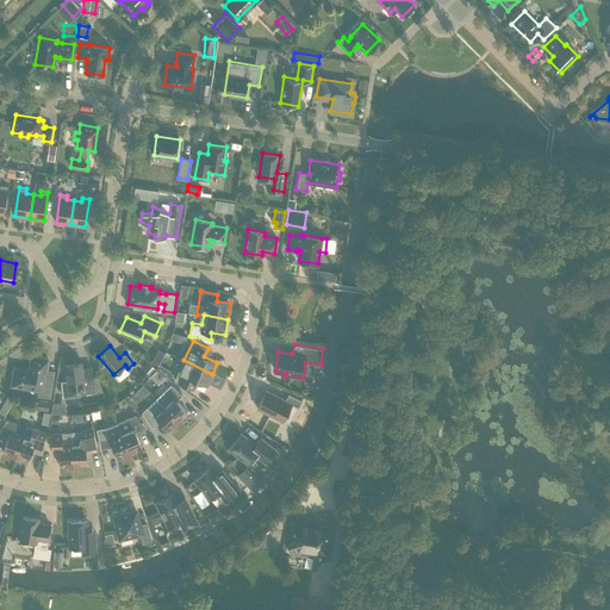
[(159,348),(153,360),(159,363),(165,352),(159,348)]
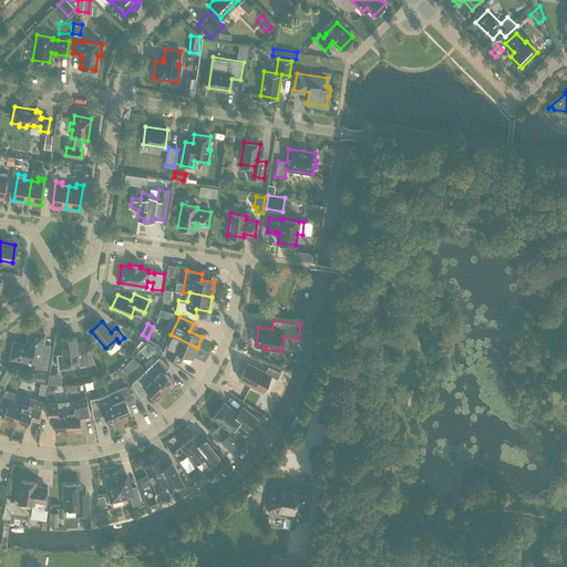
[(13,342),(11,358),(35,362),(34,368),(47,369),(50,349),(42,348),(44,333),(29,331),(27,344),(13,342)]
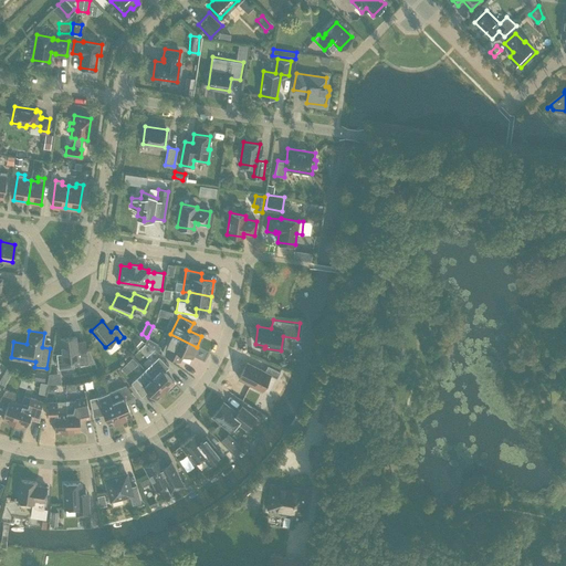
[(197,347),(170,334),(163,353),(176,359),(180,350),(192,357),(197,347)]
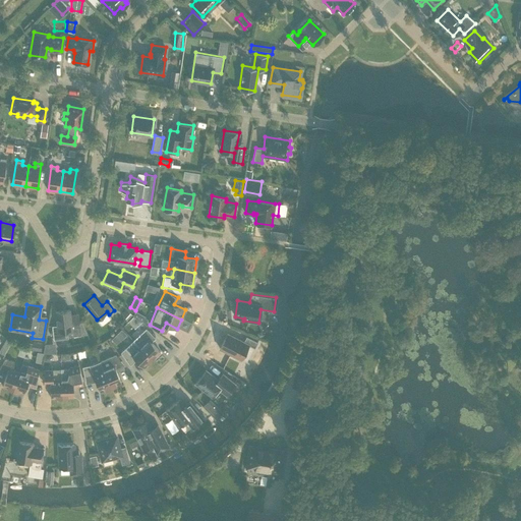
[(57,325),(52,326),(54,339),(67,338),(67,336),(87,334),(82,323),(71,324),(70,309),(55,311),(57,325)]
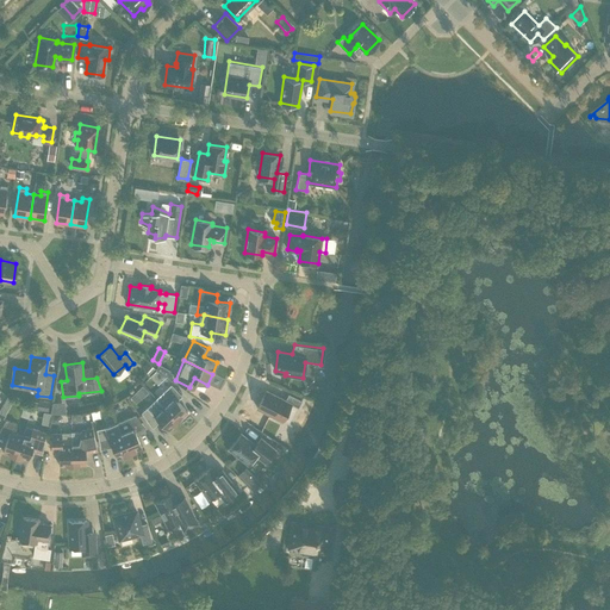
[(163,405),(178,421),(187,411),(176,400),(182,396),(172,385),(165,392),(168,400),(163,405)]
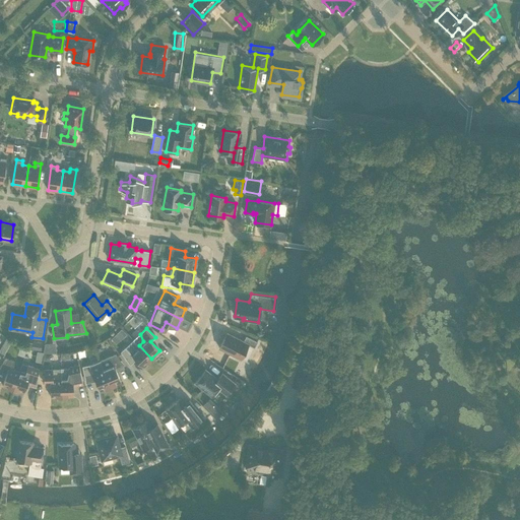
[(243,341),(226,333),(219,347),(241,359),(248,344),(254,347),(257,341),(246,335),(243,341)]
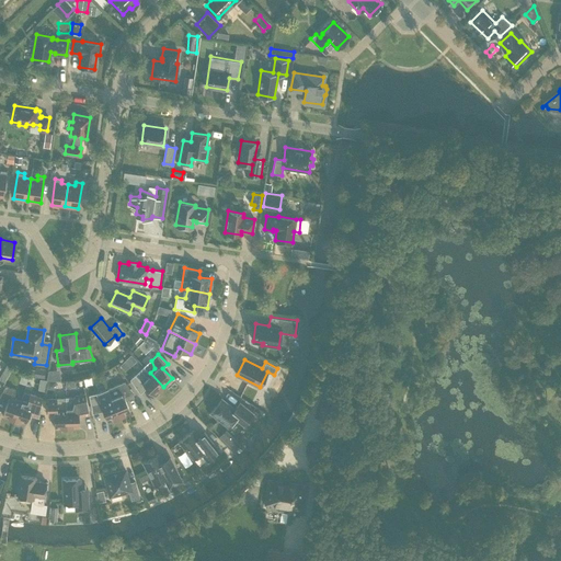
[(0,379),(2,381),(9,369),(4,366),(0,373),(0,379)]
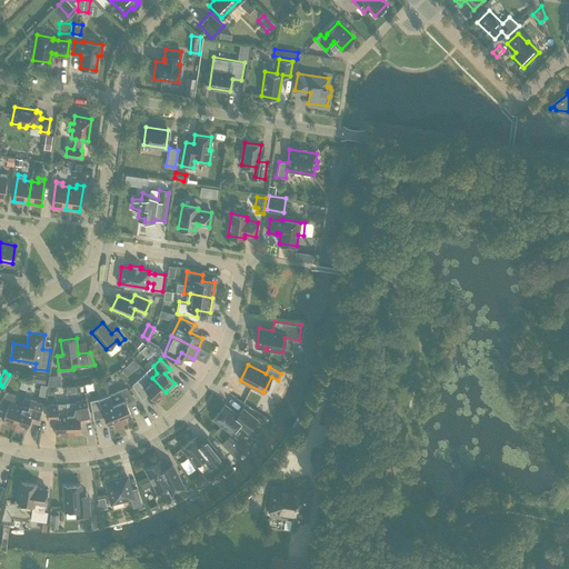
[(146,371),(132,385),(140,397),(147,390),(157,401),(166,392),(152,378),(146,371)]
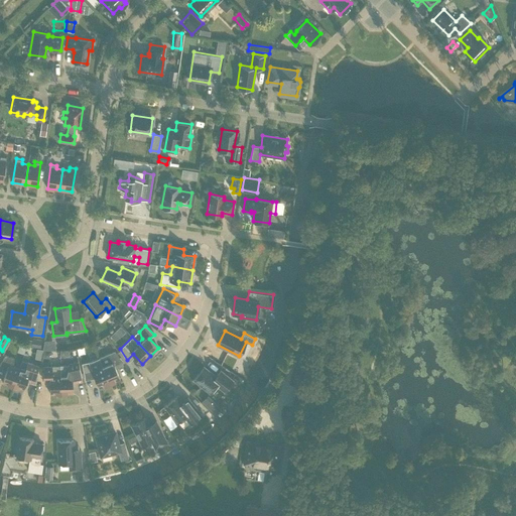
[(67,350),(52,350),(52,347),(40,348),(41,360),(51,359),(51,352),(57,352),(57,358),(67,358),(67,350)]
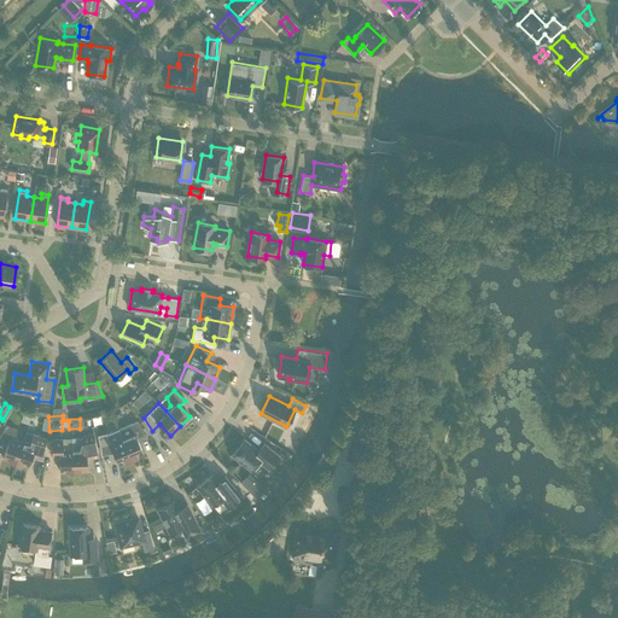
[(120,430),(123,437),(122,438),(132,459),(138,456),(138,455),(144,453),(138,438),(146,435),(138,421),(130,424),(132,425),(128,426),(120,430)]
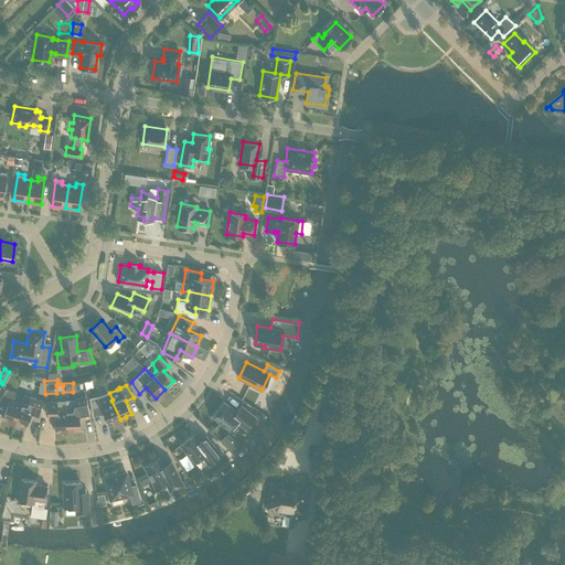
[(14,423),(21,403),(14,401),(16,392),(6,388),(0,398),(0,401),(8,404),(2,418),(9,420),(8,420),(14,423)]
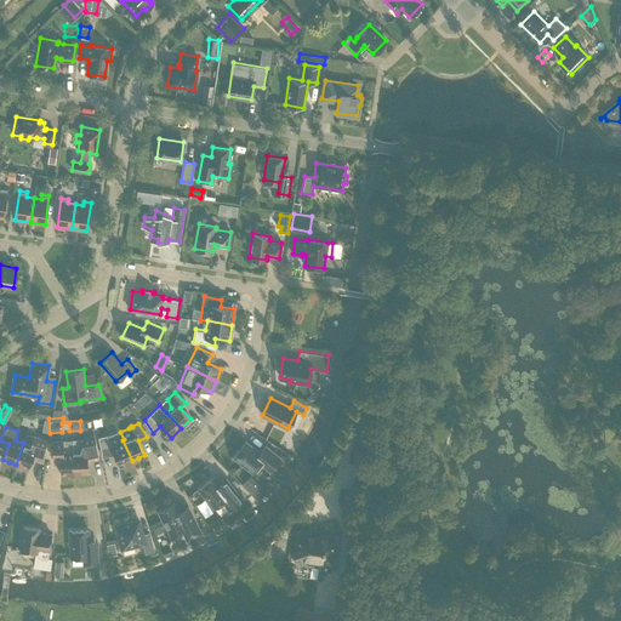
[(109,434),(98,437),(102,454),(113,451),(119,466),(126,463),(132,461),(123,440),(124,439),(120,432),(119,431),(109,434)]
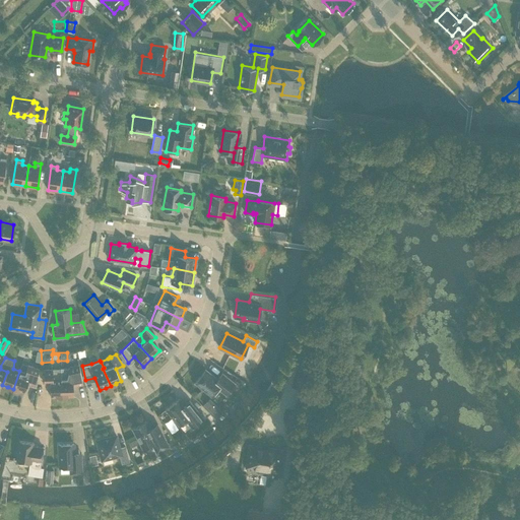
[(39,369),(22,363),(19,371),(13,389),(18,391),(18,390),(23,392),(28,379),(37,382),(39,369)]
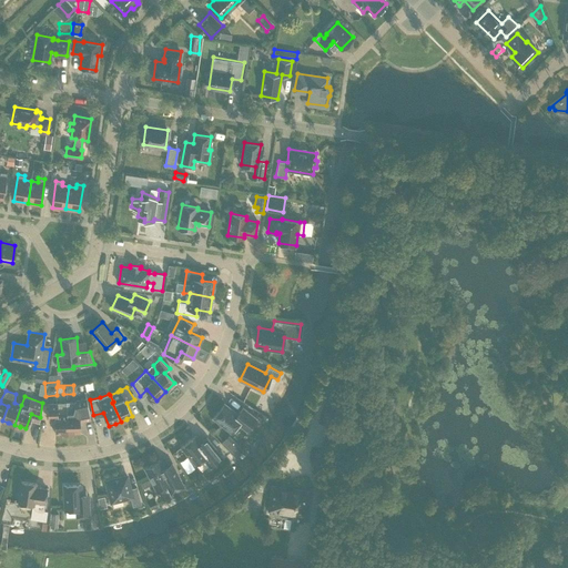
[(67,403),(68,433),(80,433),(80,418),(90,415),(85,398),(75,402),(68,403),(67,403)]
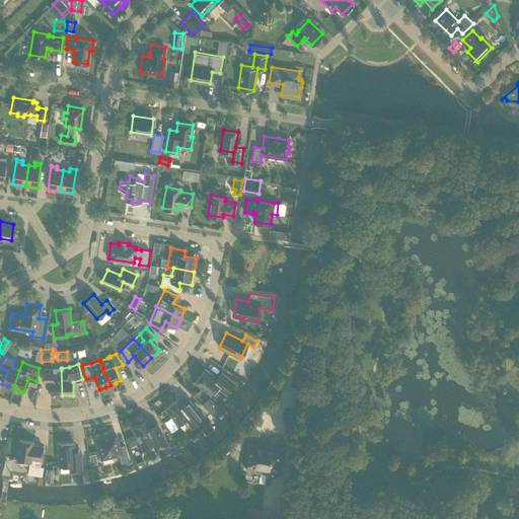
[(51,396),(62,395),(61,368),(44,369),(44,383),(50,382),(51,396)]
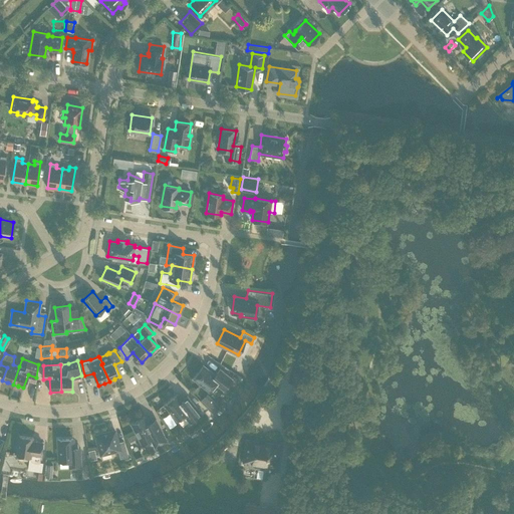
[(224,390),(232,378),(220,368),(215,374),(203,364),(193,377),(209,391),(216,382),(224,390)]
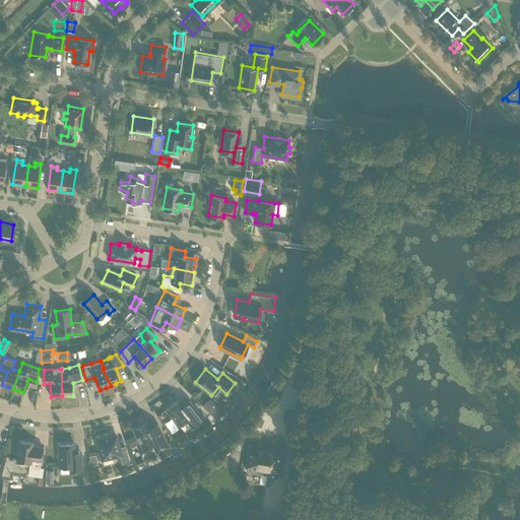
[(189,399),(183,404),(178,399),(167,408),(180,425),(186,419),(192,428),(203,417),(189,399)]
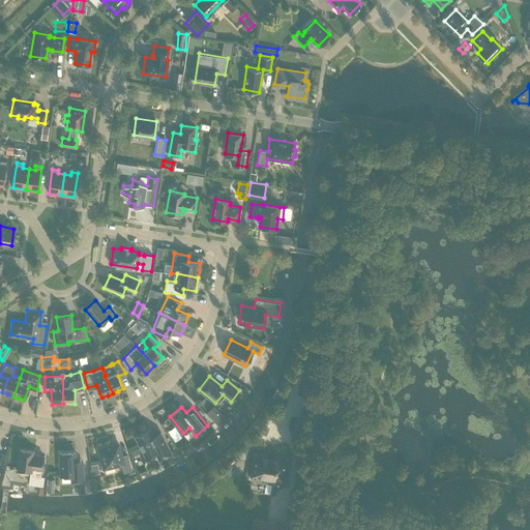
[(213,421),(218,416),(210,408),(205,413),(213,421)]
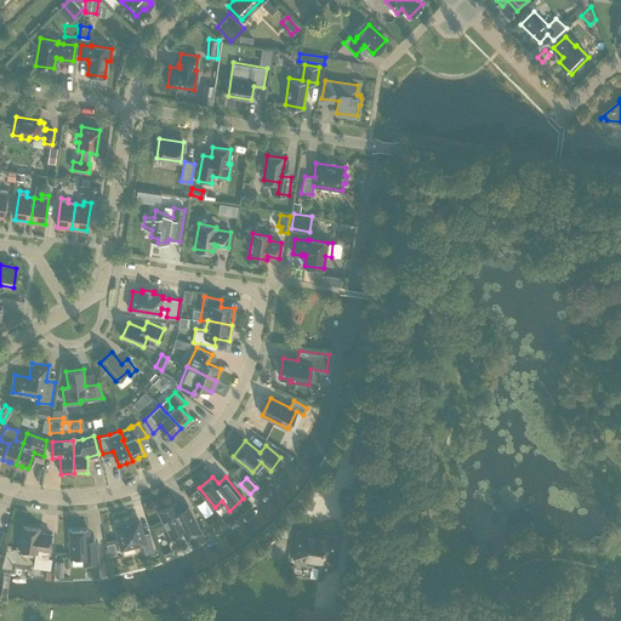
[(158,512),(170,535),(181,529),(187,540),(201,533),(188,506),(178,511),(175,503),(158,512)]
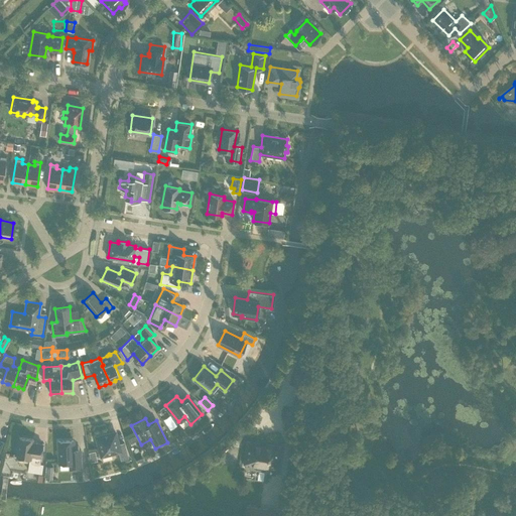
[(177,427),(172,431),(175,436),(180,432),(177,427)]
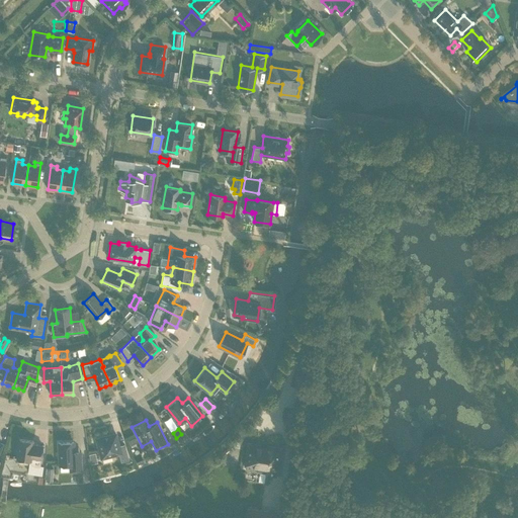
[(121,461),(128,459),(125,446),(119,447),(115,433),(96,438),(97,441),(95,441),(97,447),(98,446),(101,458),(119,453),(121,461)]
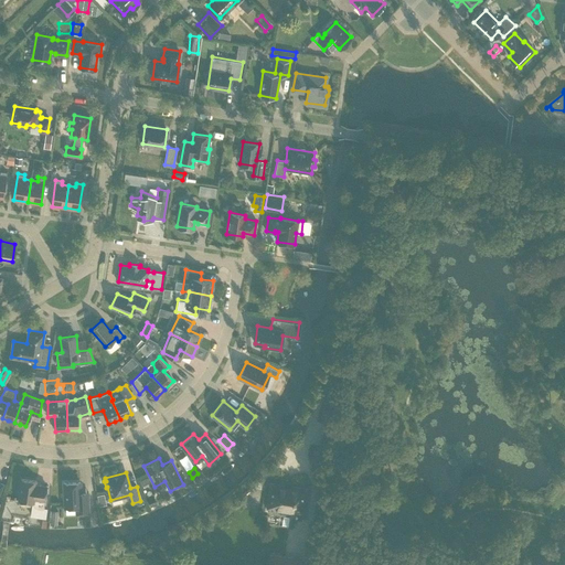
[(36,484),(36,481),(21,478),(18,500),(33,502),(34,499),(44,501),(46,486),(36,484)]
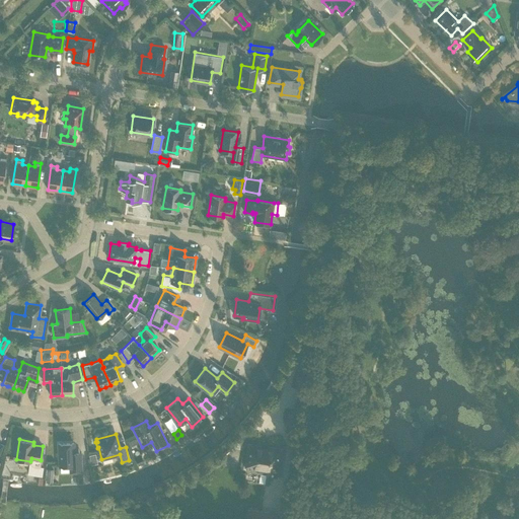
[(69,472),(82,471),(81,452),(74,452),(74,443),(59,443),(60,465),(68,464),(69,472)]
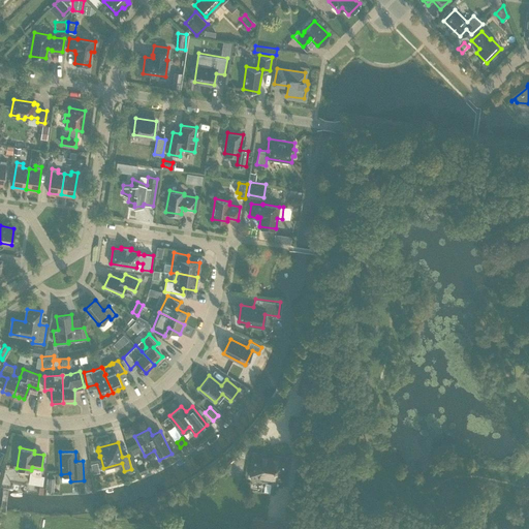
[(284,459),(254,455),(251,474),(252,474),(251,479),(274,483),(275,477),(281,478),(284,459)]
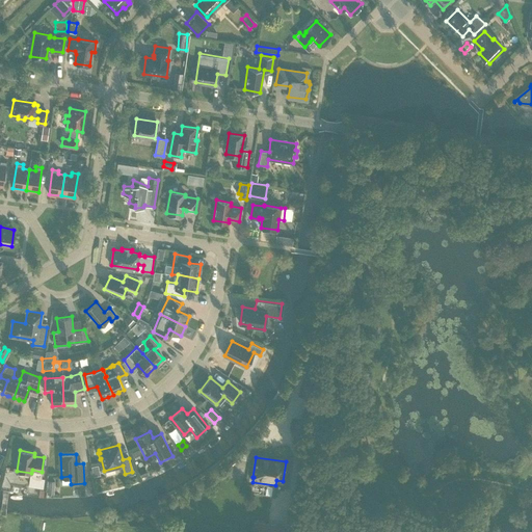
[(286,531),(287,527),(254,522),(251,531),(286,531)]
